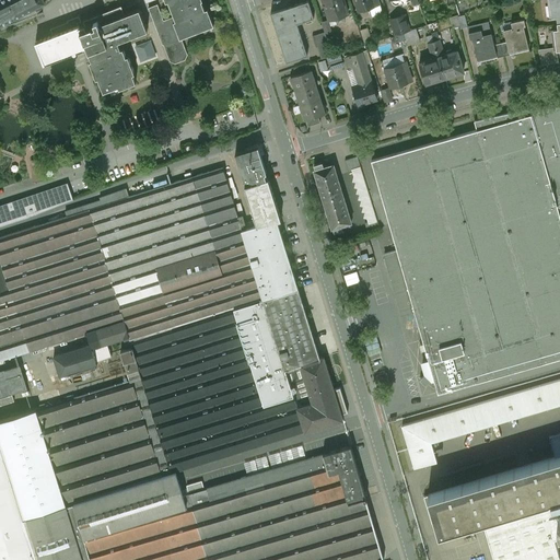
[(0,0),(0,24),(10,19),(10,20),(46,1),(45,0),(0,0)]
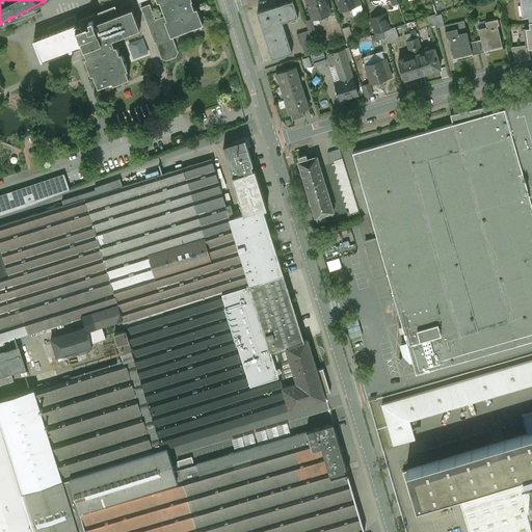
[(156,0),(158,2),(160,2),(165,16),(155,20),(150,4),(140,7),(154,43),(156,43),(161,58),(166,60),(176,57),(178,52),(173,36),(203,24),(197,8),(194,9),(191,1),(192,1),(191,0),(156,0)]
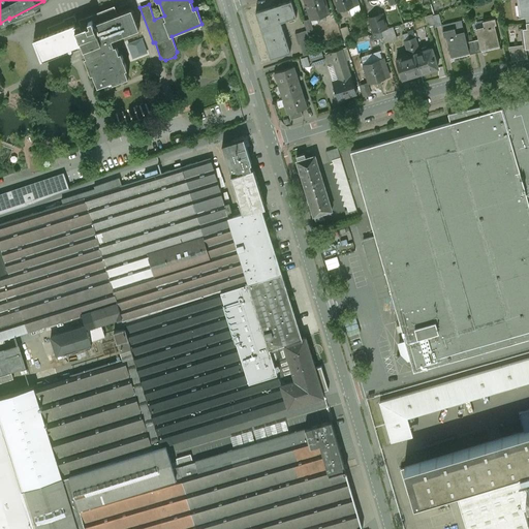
[(324,0),(305,0),(311,19),(317,17),(319,22),(325,20),(324,14),(329,13),(324,0)]
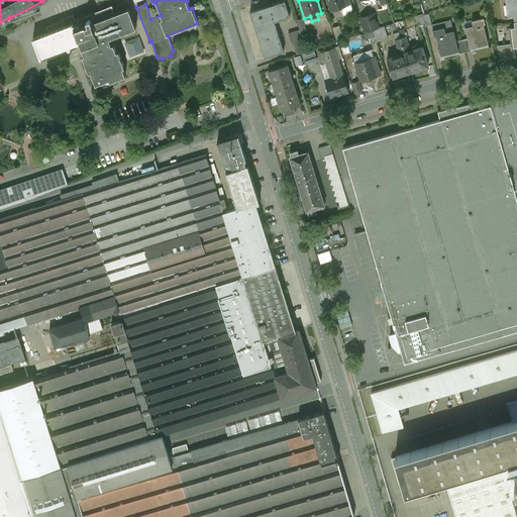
[(327,0),(331,9),(342,6),(344,13),(352,11),(348,0),(327,0)]
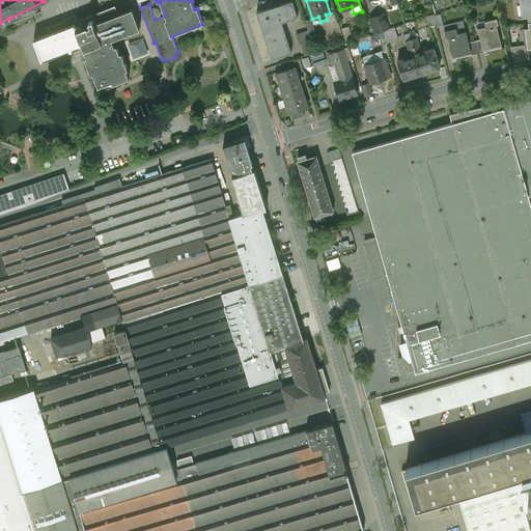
[(530,0),(521,0),(524,17),(528,16),(528,23),(530,22),(530,0)]
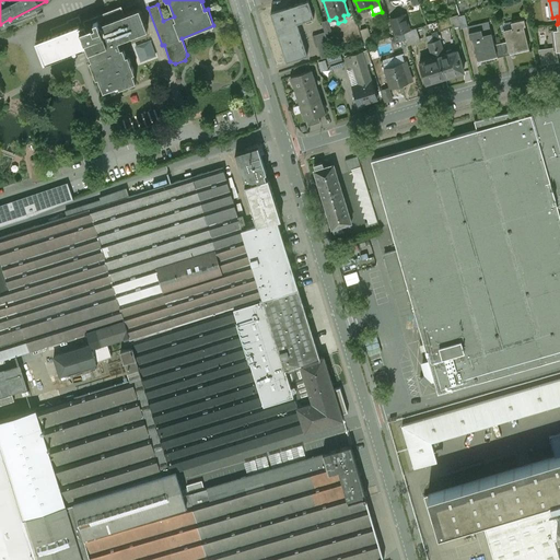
[(308,1),(271,13),(287,62),(307,56),(298,24),(314,19),(308,1)]
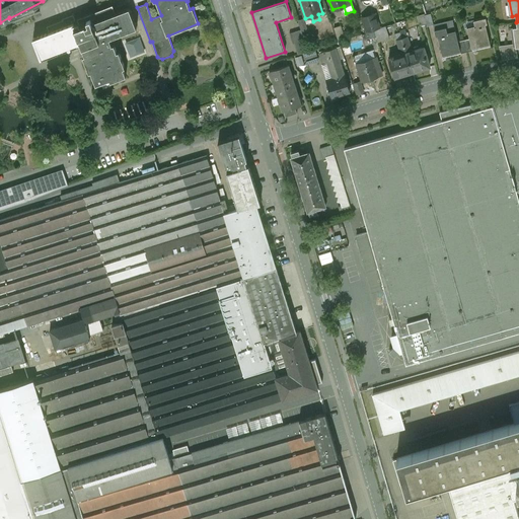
[(78,22),(74,24),(74,23),(73,23),(81,41),(79,43),(84,56),(82,56),(89,73),(90,72),(95,84),(109,79),(110,82),(126,76),(123,69),(125,68),(119,51),(117,52),(114,45),(112,46),(109,39),(137,28),(129,9),(123,11),(116,13),(113,5),(77,19),(78,22)]
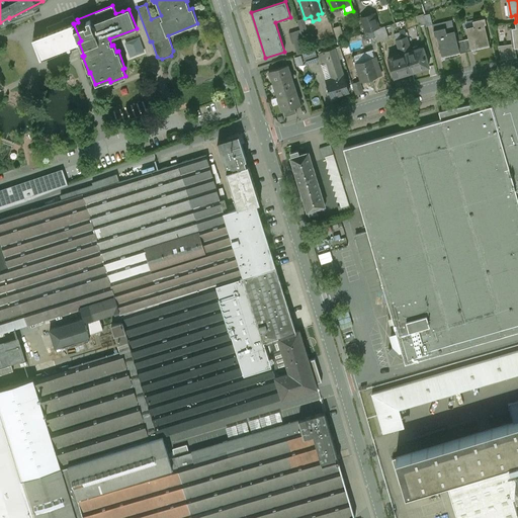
[(423,14),(417,16),(419,26),(426,24),(423,16),(423,14)]
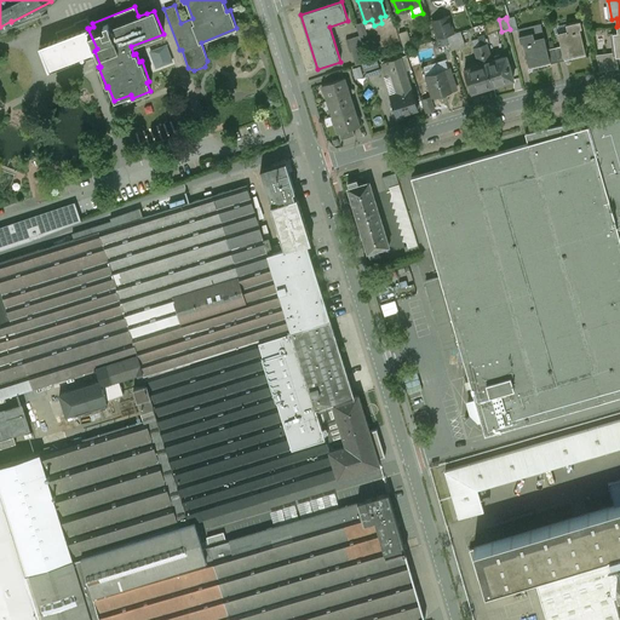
[(515,17),(506,19),(510,29),(510,32),(518,29),(515,17)]
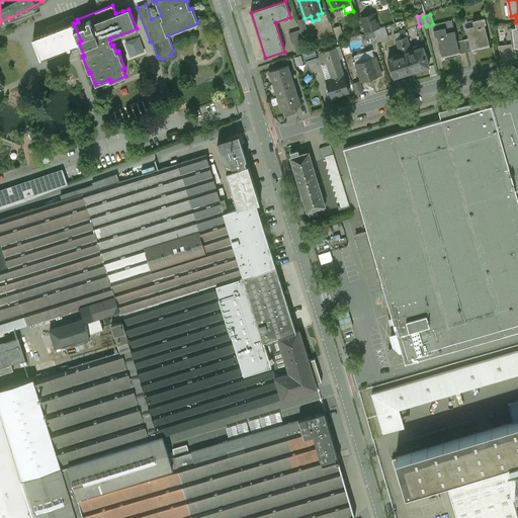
[(63,20),(47,26),(49,32),(73,23),(72,21),(71,17),(64,20),(63,20)]
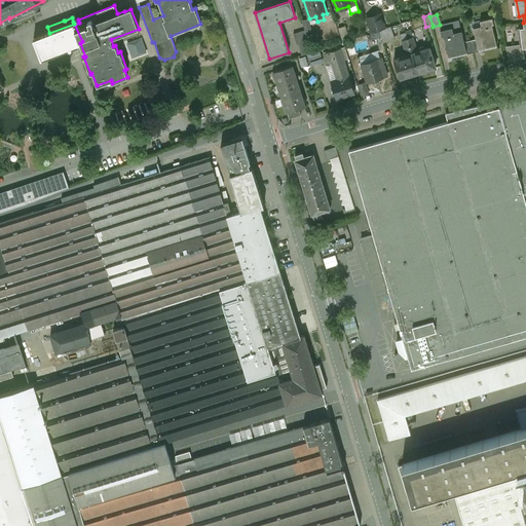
[(307,19),(302,21),(305,31),(306,33),(311,31),(307,19)]
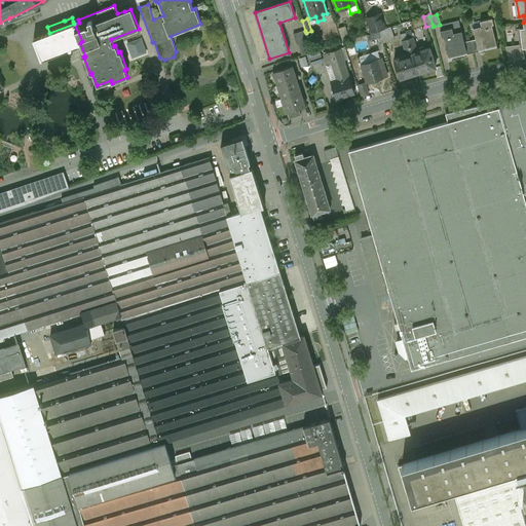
[(492,19),(480,22),(481,27),(474,29),(477,39),(471,41),(474,52),(480,51),(479,48),(496,44),(491,25),(493,24),(492,19)]
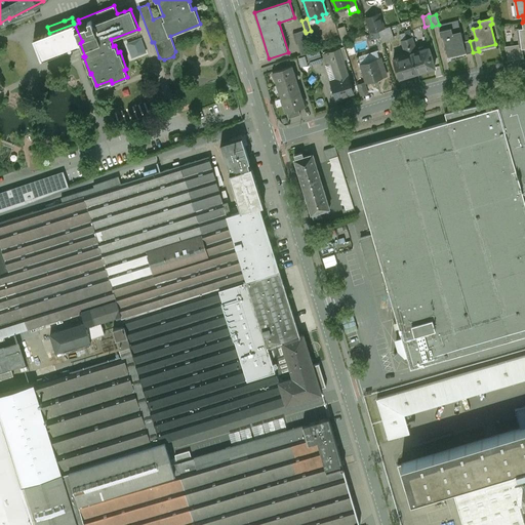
[(34,39),(41,59),(43,59),(42,57),(61,50),(74,45),(80,43),(82,41),(74,24),(49,33),(34,39)]
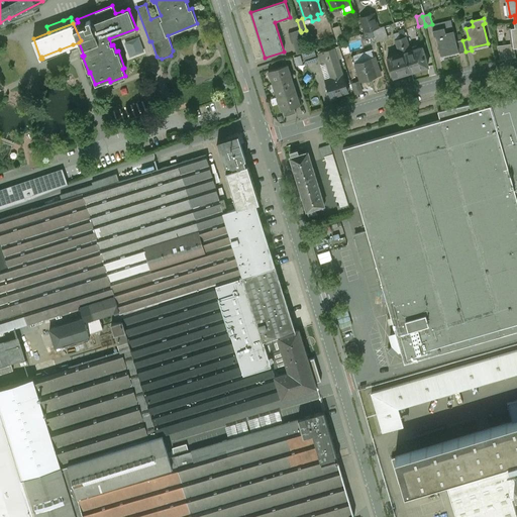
[(334,27),(335,37),(342,36),(340,25),(334,27)]
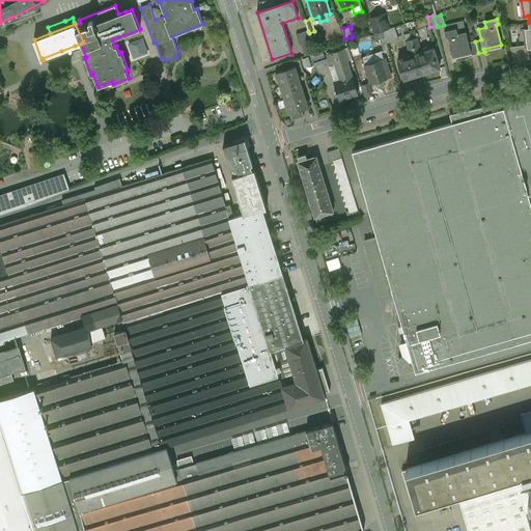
[(395,27),(383,31),(387,44),(399,39),(395,27)]
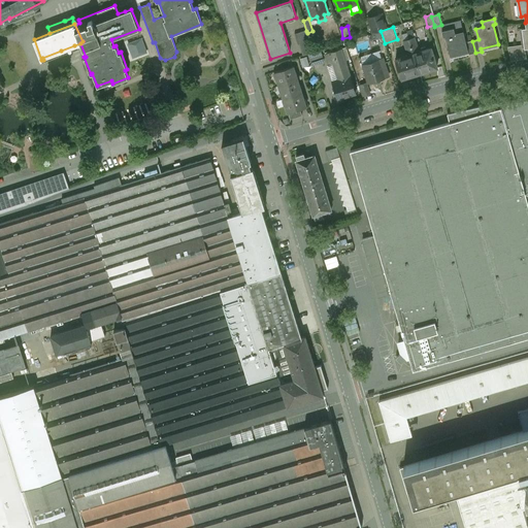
[(464,32),(456,34),(455,28),(442,31),(443,37),(446,36),(451,57),(468,52),(468,55),(475,53),(472,41),(466,42),(464,32)]
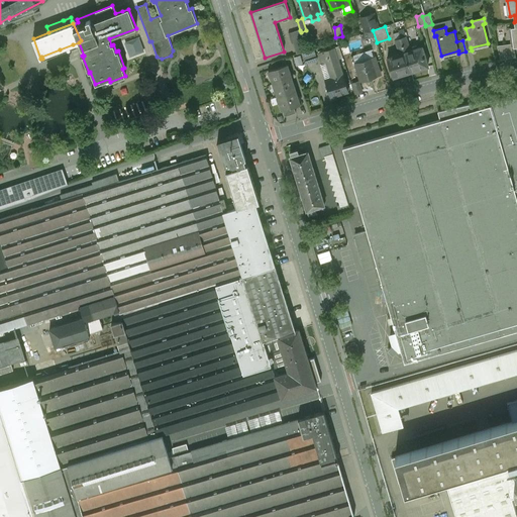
[(300,30),(288,33),(292,44),(293,43),(296,55),(307,52),(301,32),(300,30)]
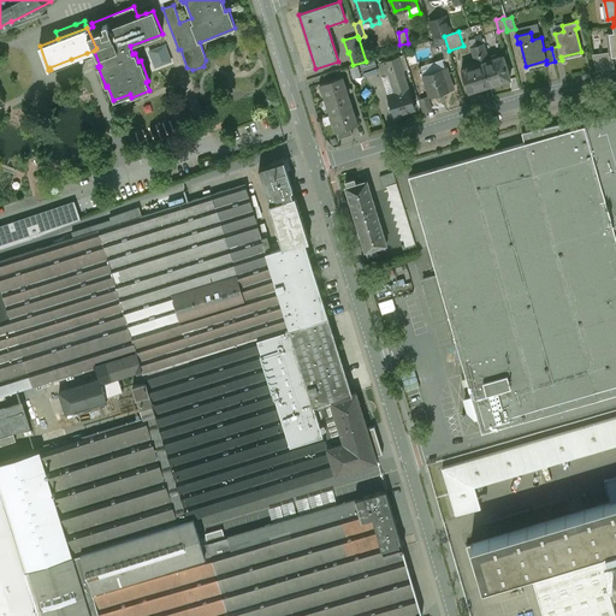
[(484,43),(477,46),(483,63),(489,60),(484,43)]
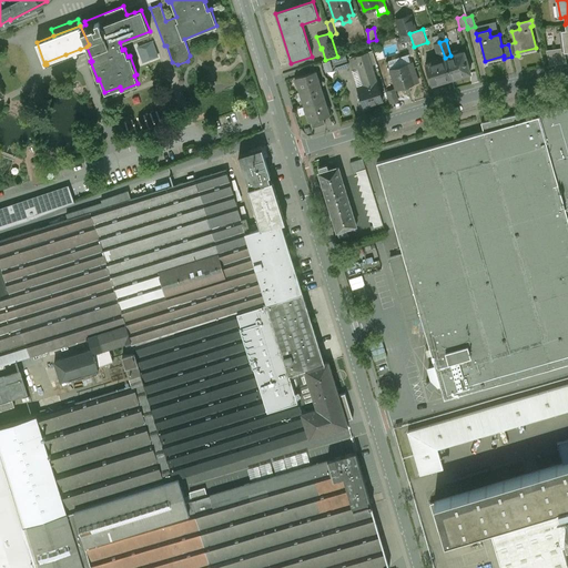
[(439,42),(434,44),(439,60),(445,58),(439,42)]
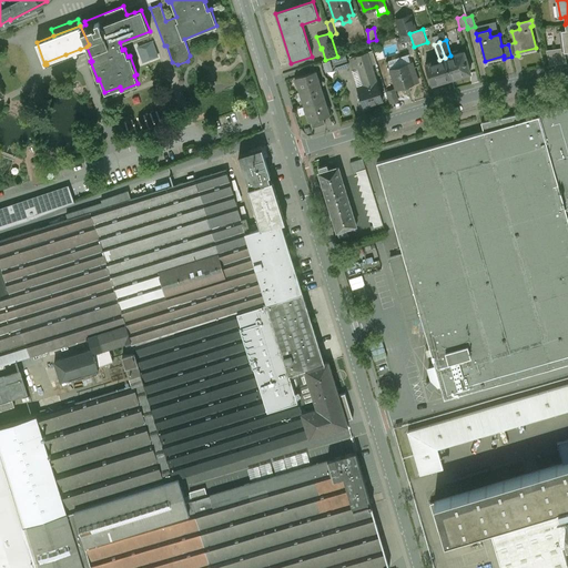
[(80,49),(66,54),(67,59),(81,53),(80,49)]
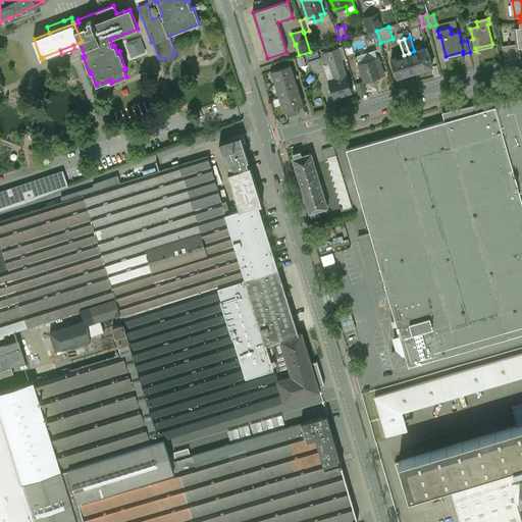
[(519,47),(503,50),(506,61),(520,58),(519,47)]
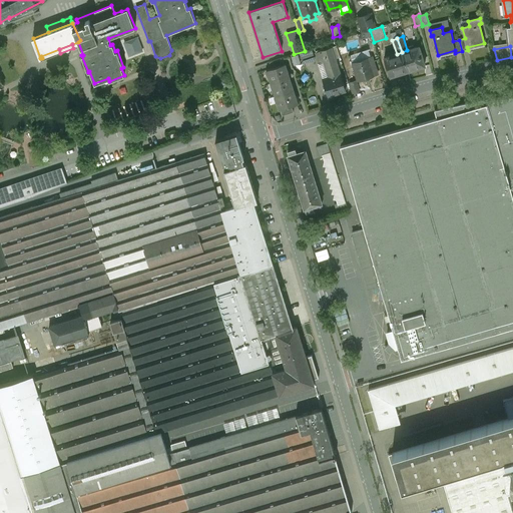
[(407,50),(402,52),(408,71),(425,66),(419,47),(407,50)]
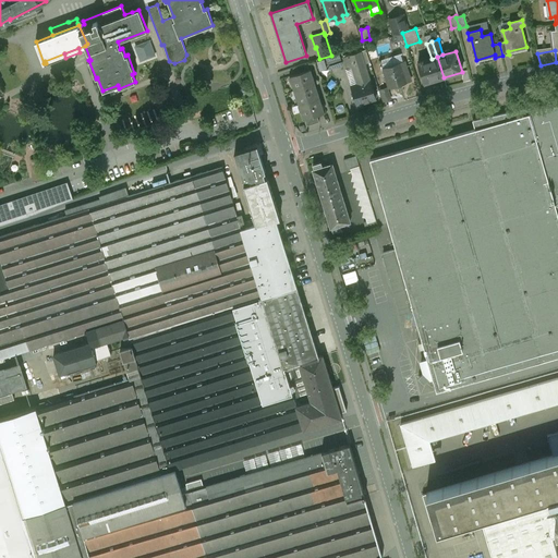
[(361,52),(343,58),(347,70),(352,68),(356,82),(370,79),(361,52)]
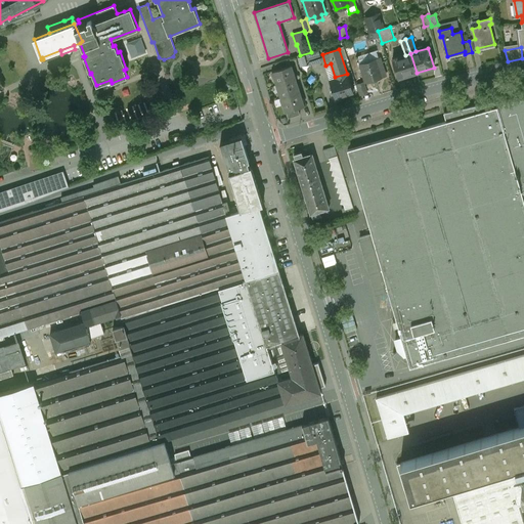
[(405,55),(393,59),(399,79),(417,73),(410,53),(405,55)]
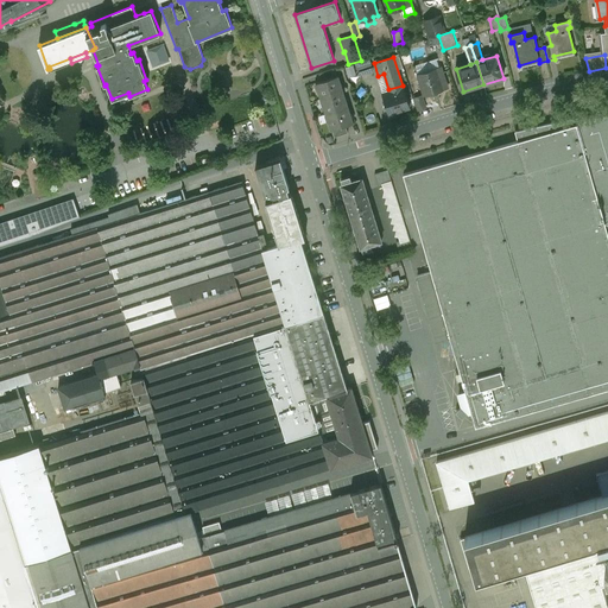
[(442,68),(419,75),(425,95),(448,89),(442,68)]
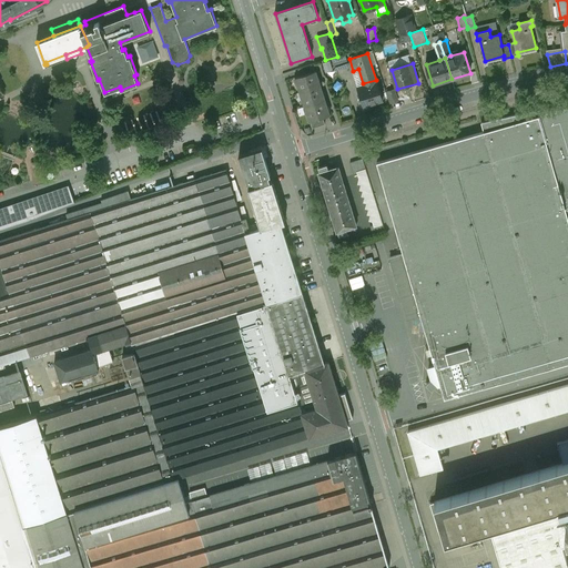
[(312,64),(297,69),(300,77),(314,72),(312,64)]
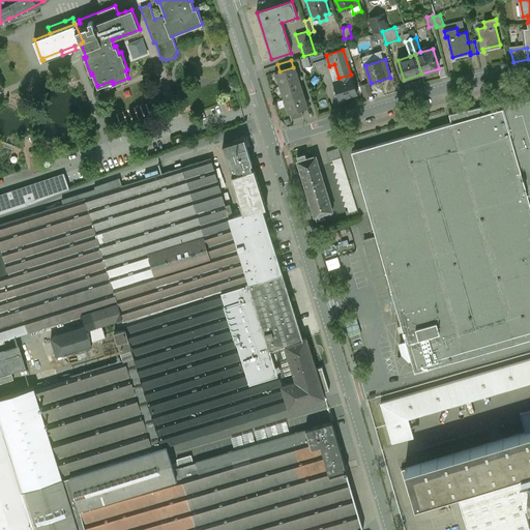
[(280,71),(274,72),(280,87),(299,80),(295,66),(293,67),(280,71)]
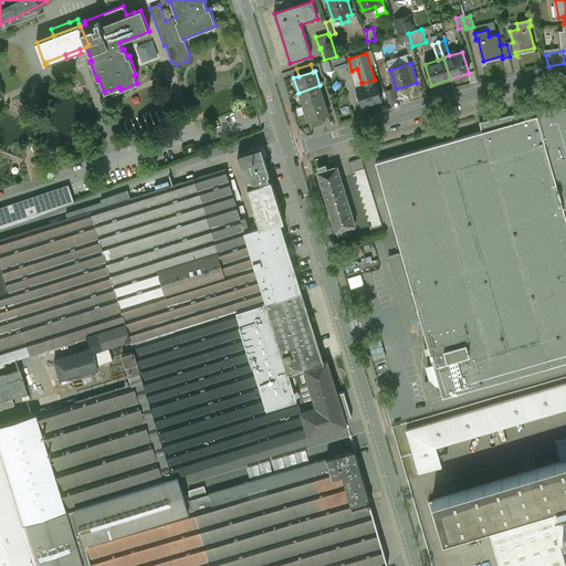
[(375,80),(362,83),(363,86),(356,88),(363,107),(381,101),(375,80)]
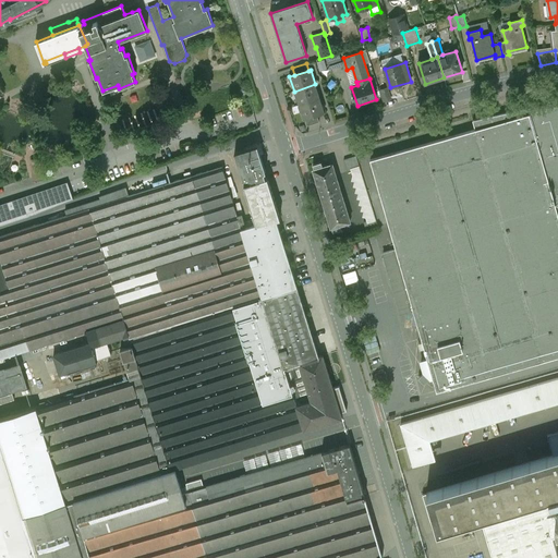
[(315,84),(294,92),(299,105),(319,98),(315,84)]
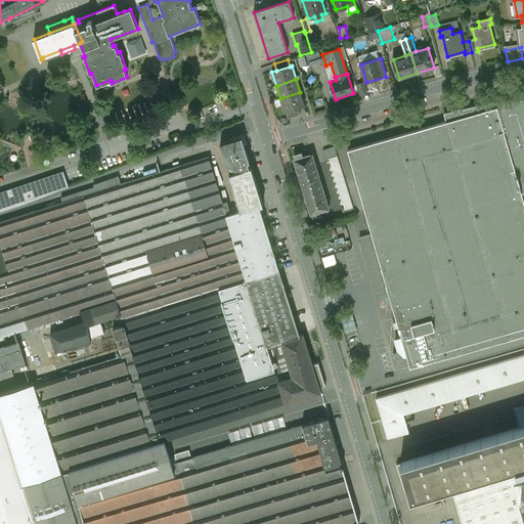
[(364,82),(358,84),(361,95),(367,93),(364,82)]
